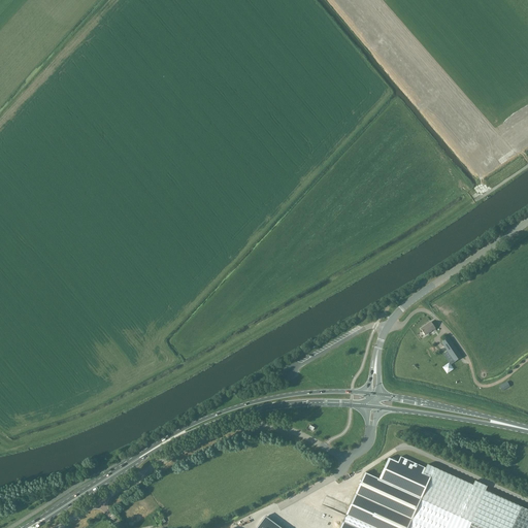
[(433,330),(434,332),(436,330),(435,329),(435,328),(431,322),(422,329),(426,335),(433,330)]
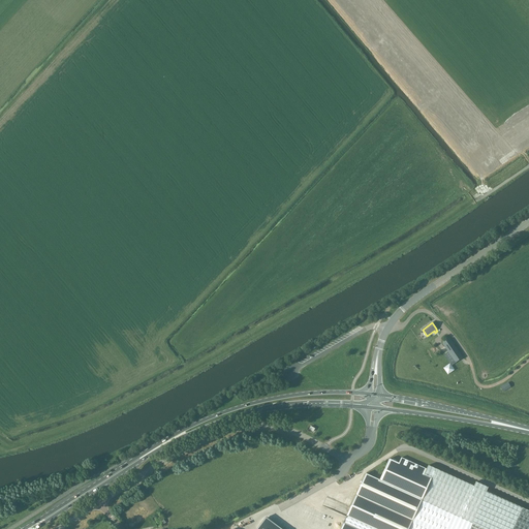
[(452,365),(462,358),(449,339),(442,343),(448,351),(444,354),(452,365)]
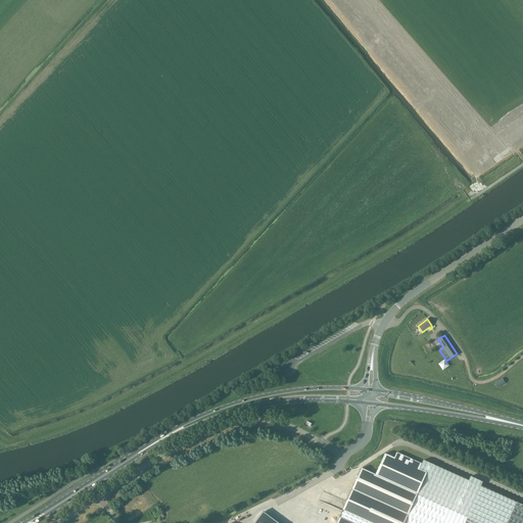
[(497,387),(505,383),(503,378),(495,382),(497,387)]
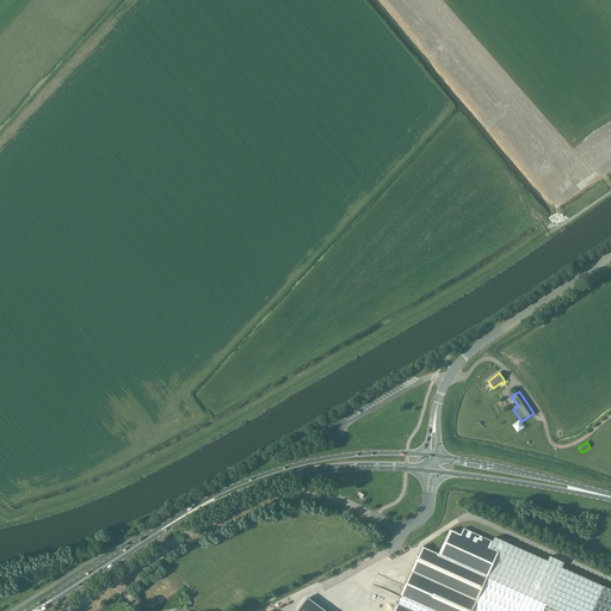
[(610,610),(610,590),(604,587),(562,568),(565,563),(550,556),(548,561),(494,537),(493,542),(491,541),(463,529),(461,535),(450,530),(438,554),(423,547),(396,604),(393,610),(610,610)]
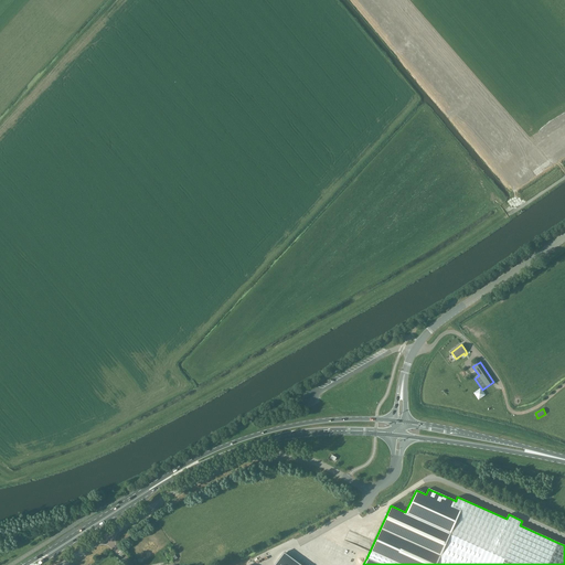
[(275,564),(301,564),(285,553),(284,554),(275,564)]
